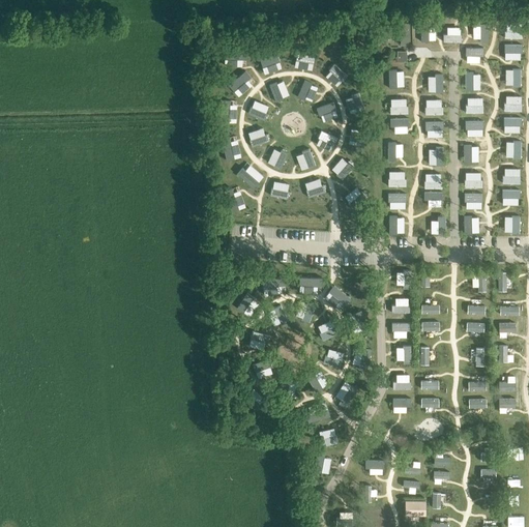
[(427,48),(425,24),(414,24),(415,49),(427,48)]
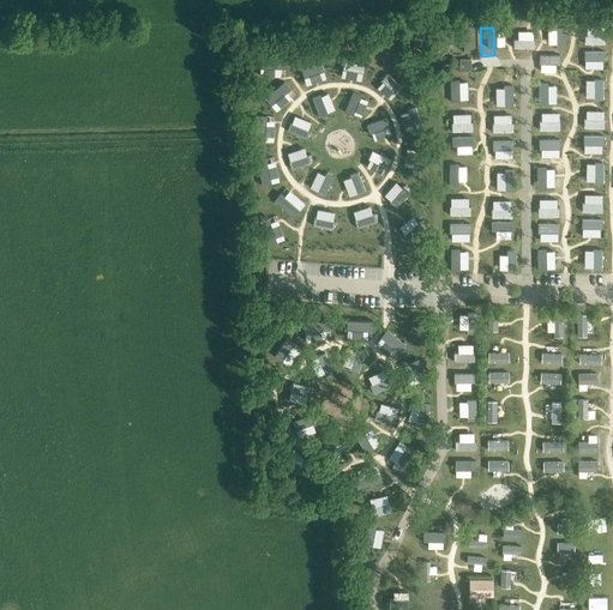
[(548,50),(560,50),(559,28),(547,28),(548,50)]
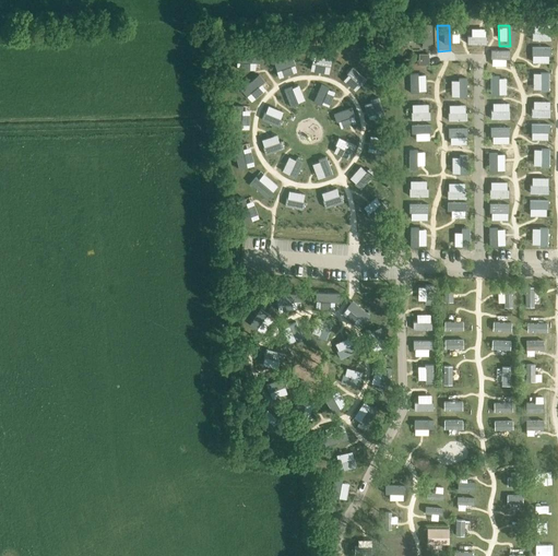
[(472,30),(472,37),(494,37),(494,28),(472,30)]
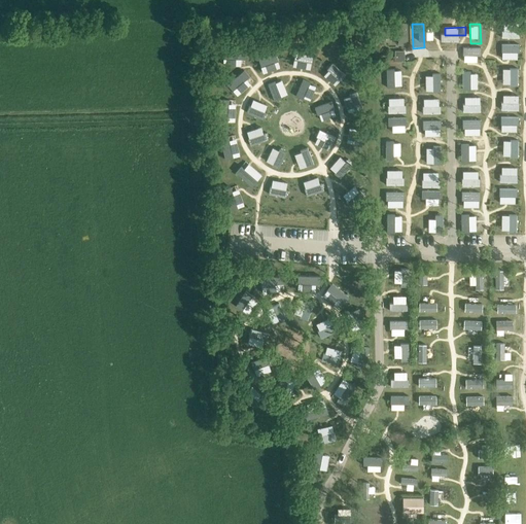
[(405,53),(391,53),(392,62),(405,62),(405,53)]
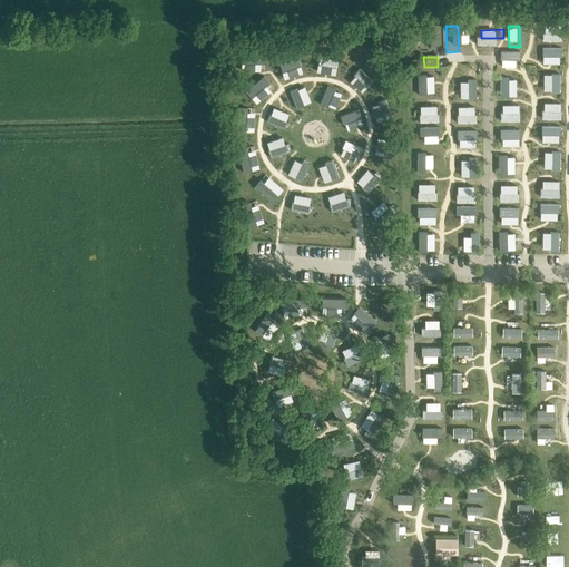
[(442,75),(422,75),(422,84),(442,84),(442,75)]
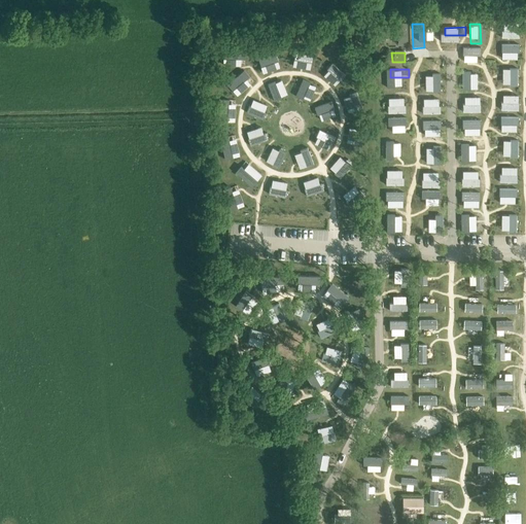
[(399,110),(399,130),(411,130),(411,110),(399,110)]
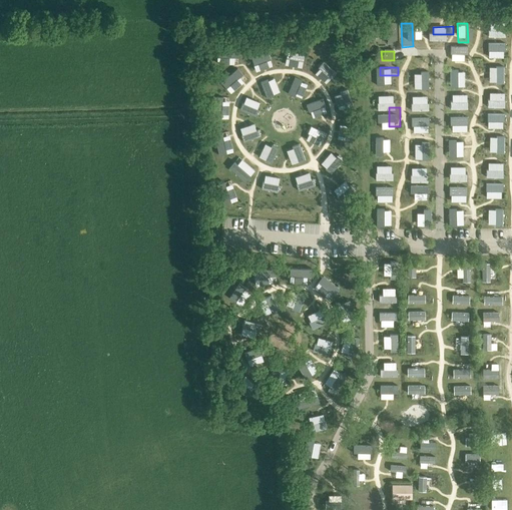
[(400,153),(400,135),(378,135),(378,153),(400,153)]
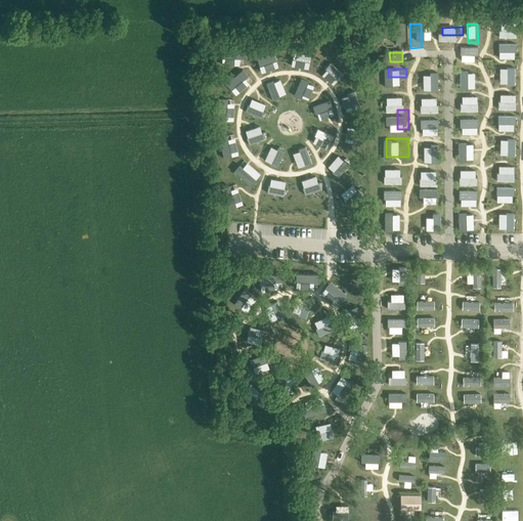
[(500,160),(499,138),(488,138),(488,161),(500,160)]
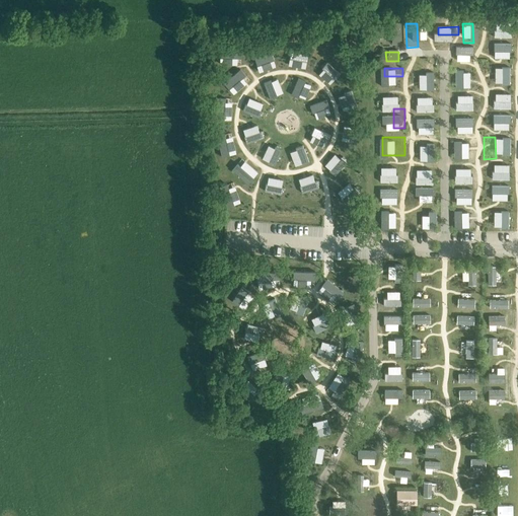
[(496,179),(484,179),(484,201),(495,201),(496,179)]
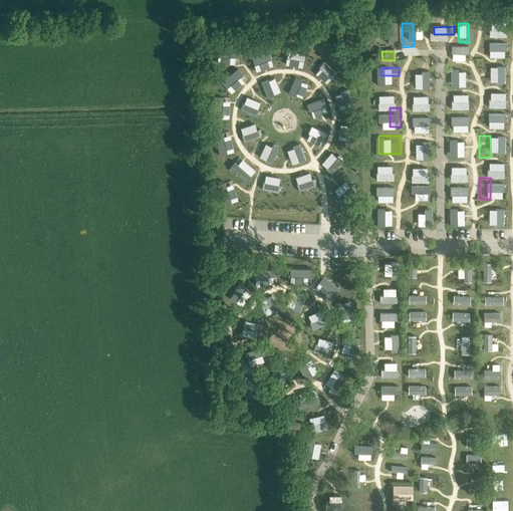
[(405,198),(430,199),(430,191),(405,190),(405,198)]
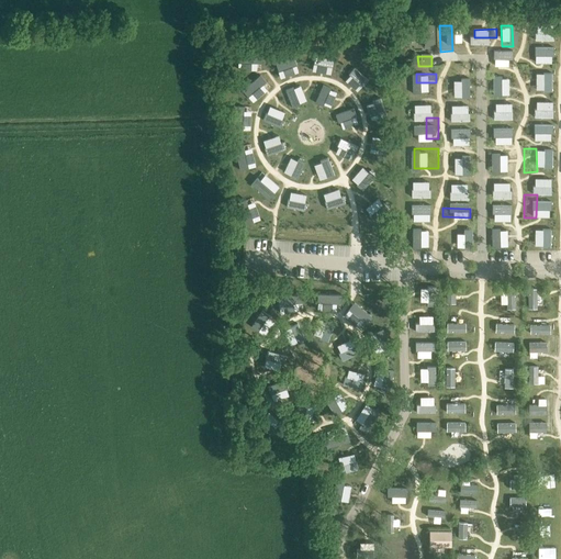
[(549,216),(550,208),(537,208),(537,216),(549,216)]
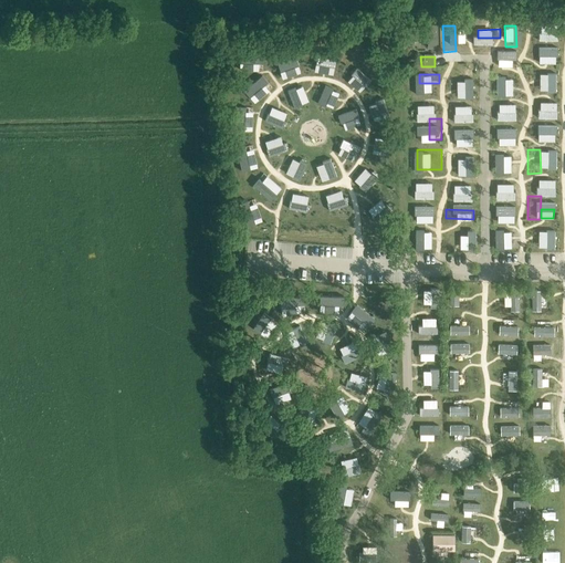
[(460,250),(459,227),(446,227),(447,251),(460,250)]
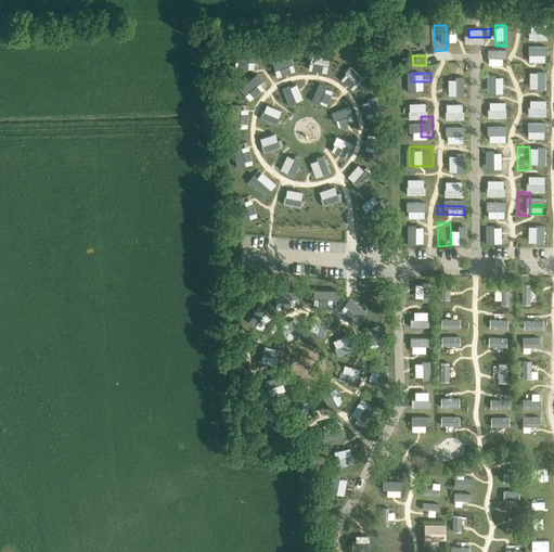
[(519,241),(541,240),(541,222),(518,222),(519,241)]
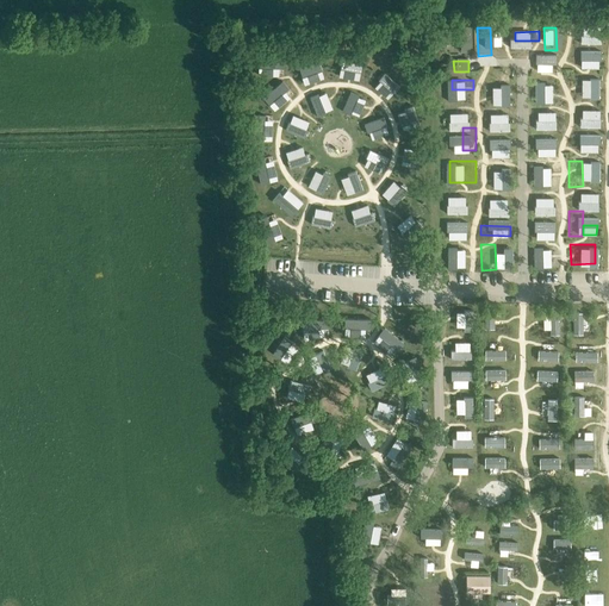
[(473,311),(460,311),(461,343),(473,343),(473,311)]
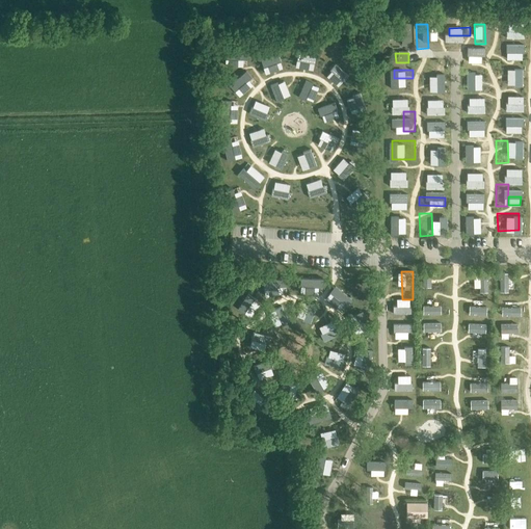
[(471,272),(472,281),(494,280),(494,271),(471,272)]
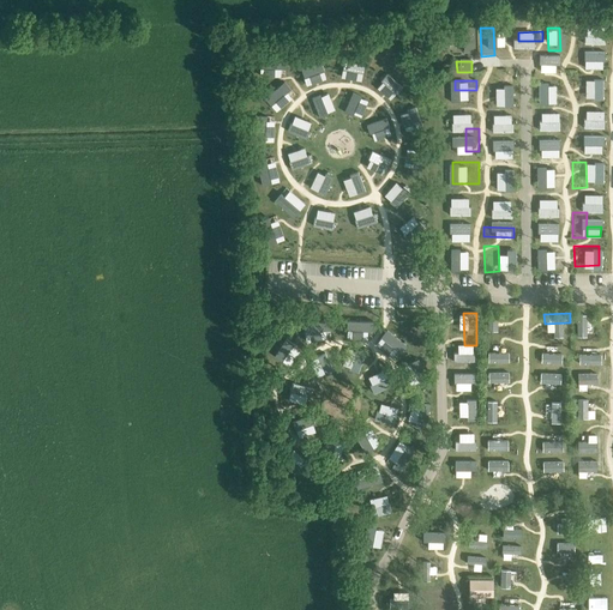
[(503,332),(515,333),(516,324),(503,322),(503,332)]
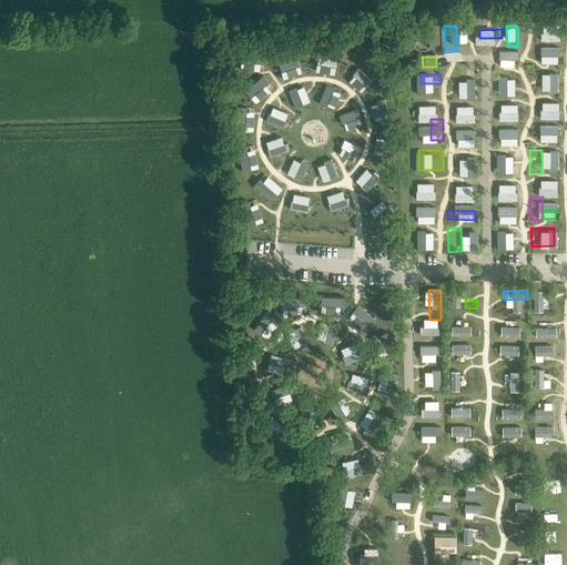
[(504,322),(526,322),(527,314),(505,313),(504,322)]
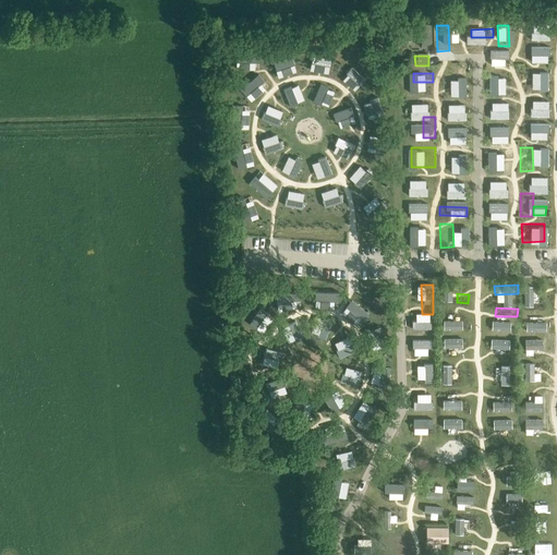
[(406,329),(404,337),(433,338),(433,330),(406,329)]
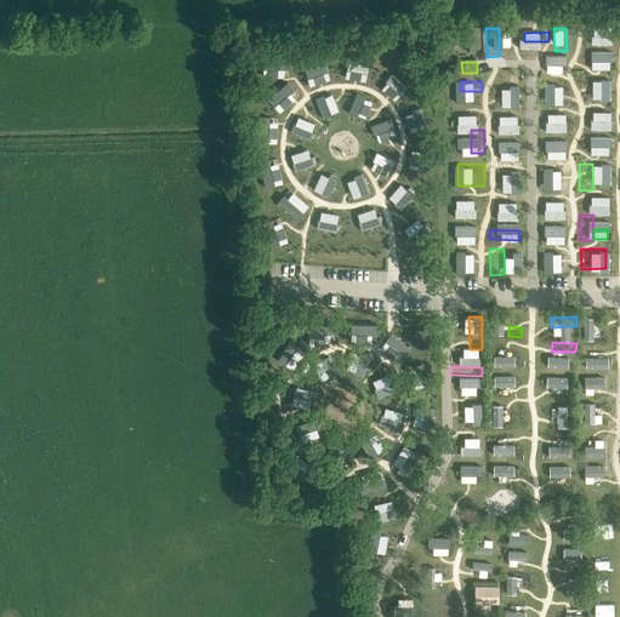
[(546,377),(568,378),(569,369),(546,367),(546,377)]
